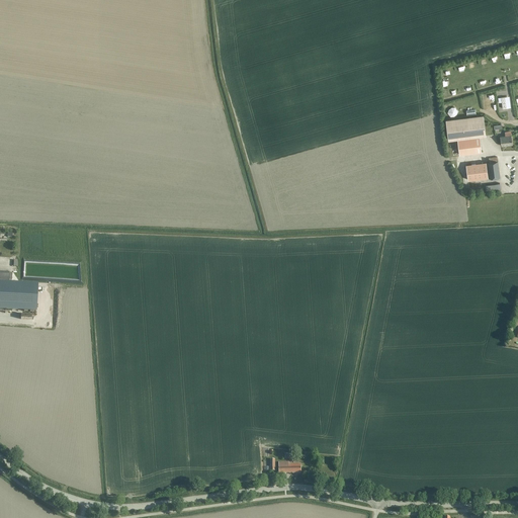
[(503,108),(507,108),(505,97),(498,98),(499,102),(502,102),(503,108)]
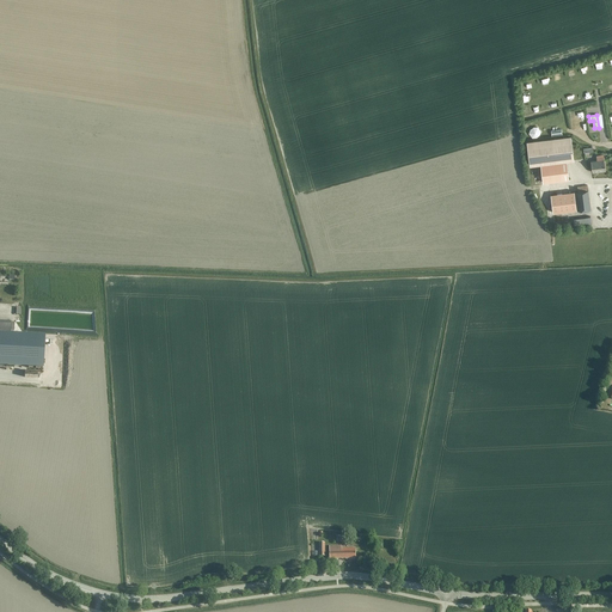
[(544,182),(568,178),(565,161),(574,160),(570,136),(527,141),(531,165),(542,164),(544,182)]
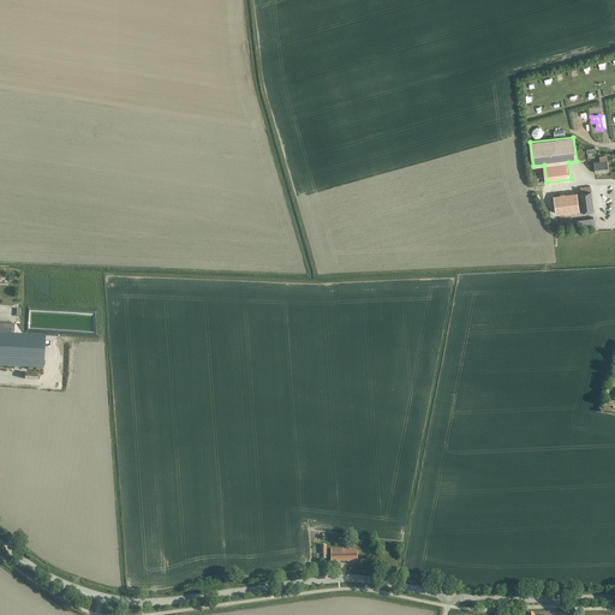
[(593,162),(595,173),(608,172),(605,156),(599,156),(601,161),(593,162)]
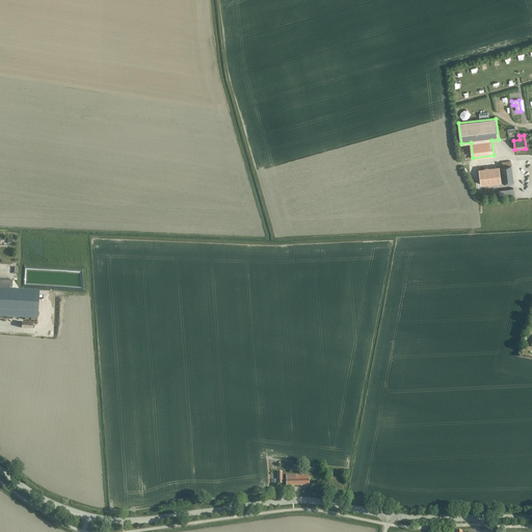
[(502,166),(479,169),(481,185),(501,182),(501,183),(513,182),(510,161),(502,162),(502,166)]
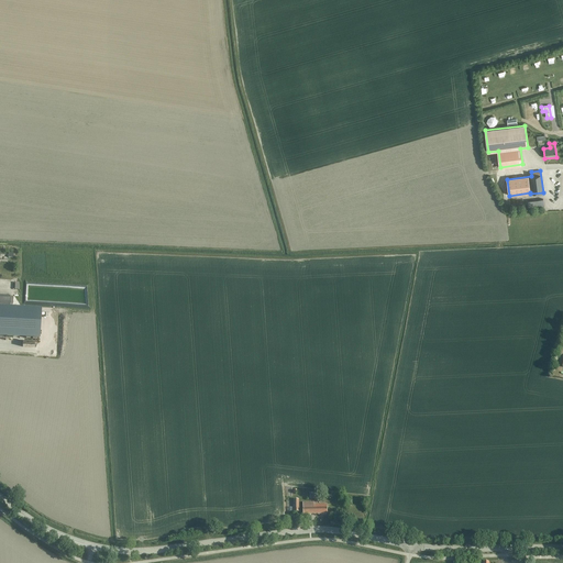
[(0,304),(9,305),(10,296),(0,295),(0,304)]
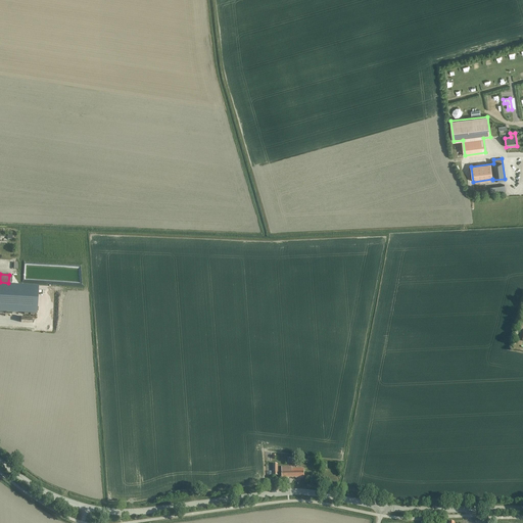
[(0,285),(0,313),(18,315),(19,287),(0,285)]
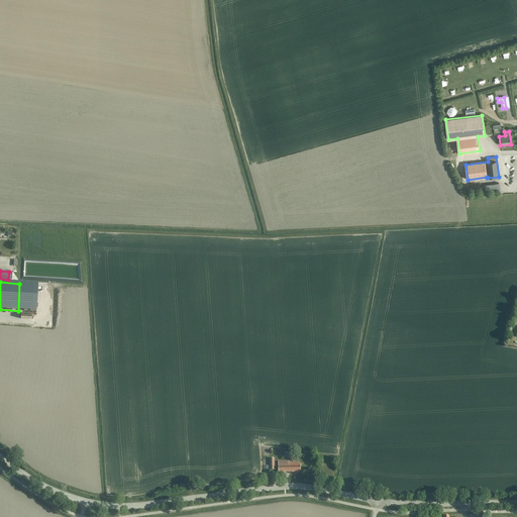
[(301,473),(301,463),(288,463),(288,461),(279,461),(279,473),(301,473)]
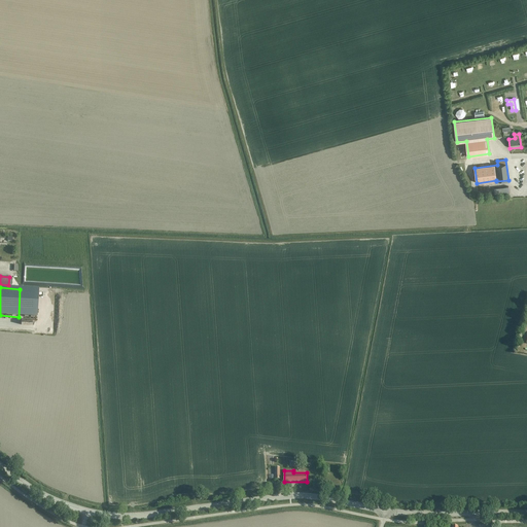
All buildings are outlined.
